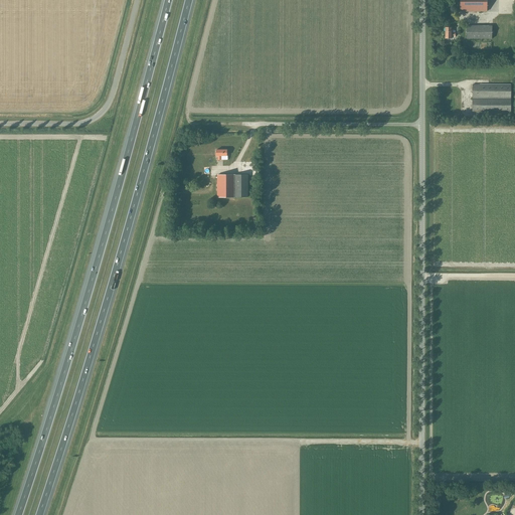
[(487,11),(486,0),(460,0),(461,11),(487,11)]
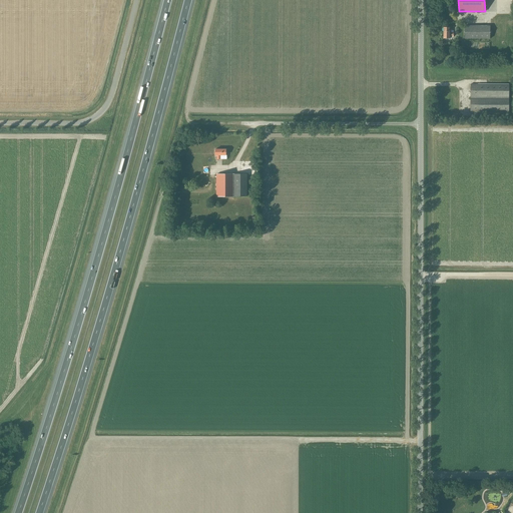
[(496,0),(498,13),(507,12),(506,0),(496,0)]
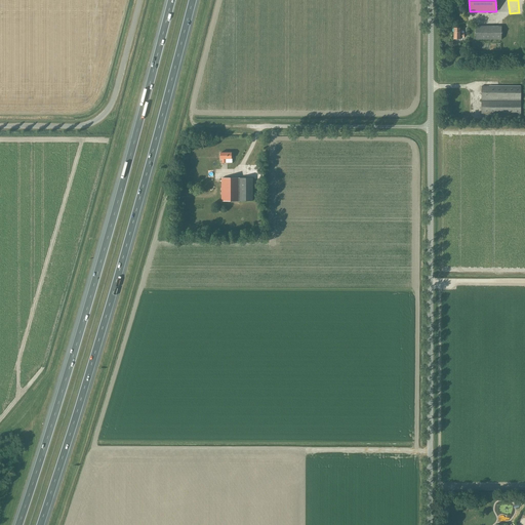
[(501,27),(476,27),(476,40),(501,40),(501,27)]
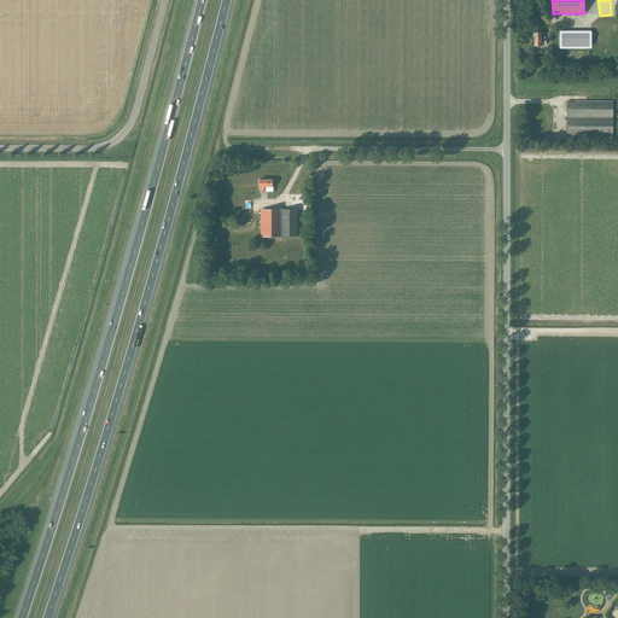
[(547,45),(547,40),(542,40),(542,33),(535,33),(535,47),(542,47),(542,45),(547,45)]
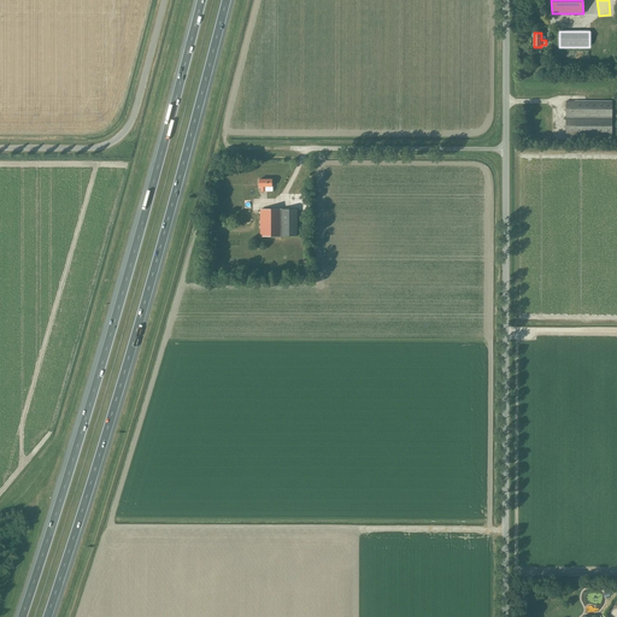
[(612,101),(566,101),(566,135),(612,135),(612,101)]
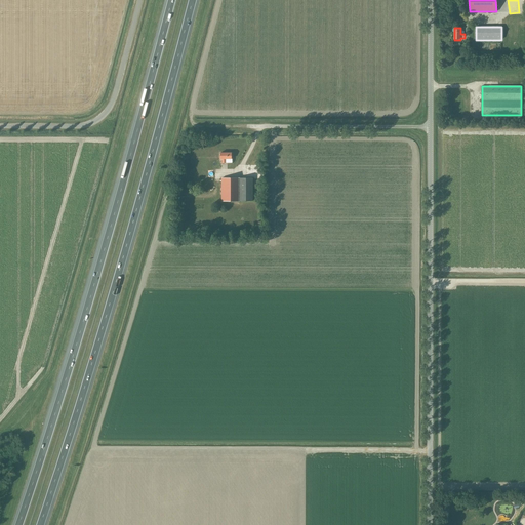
[(232,159),(232,153),(220,153),(220,159),(223,159),(223,163),(226,163),(226,159),(232,159)]
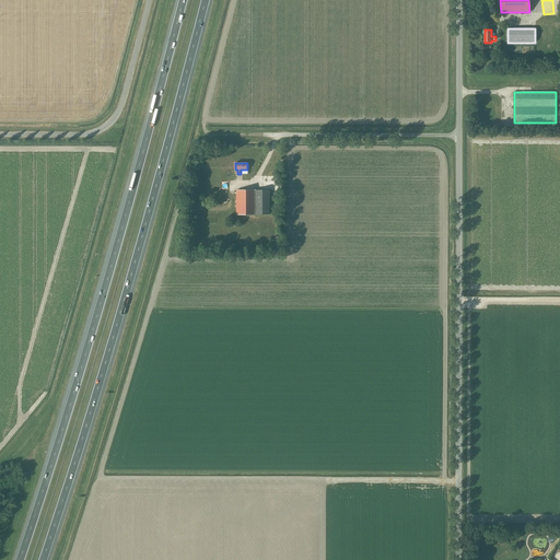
[(269,214),(269,190),(236,190),(236,214),(269,214)]
